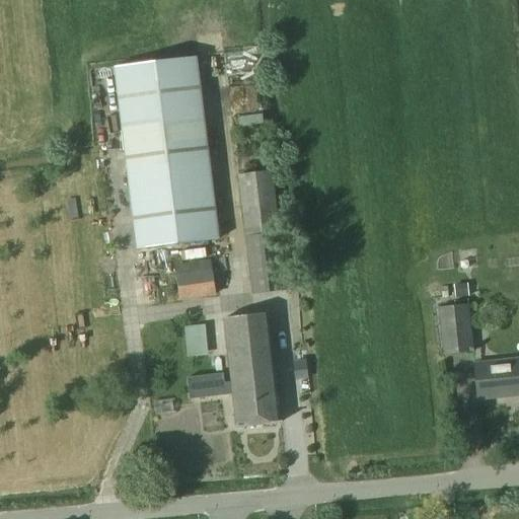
[(118,64),(125,125),(137,246),(218,238),(200,56),(118,64)]
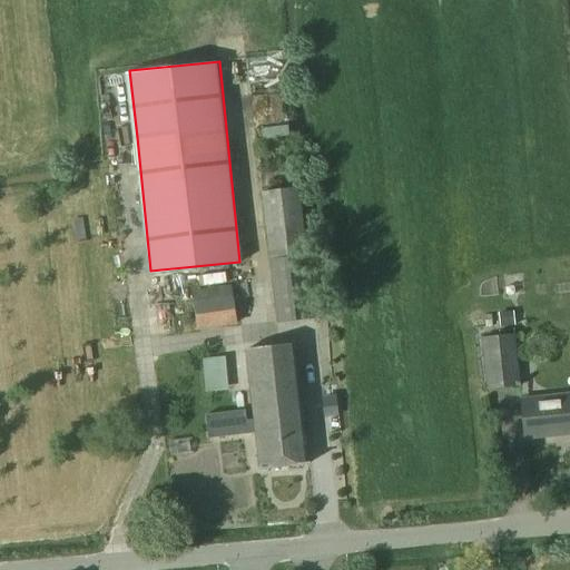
[(313,320),(306,256),(305,256),(298,188),(264,193),(277,323),(313,320)]
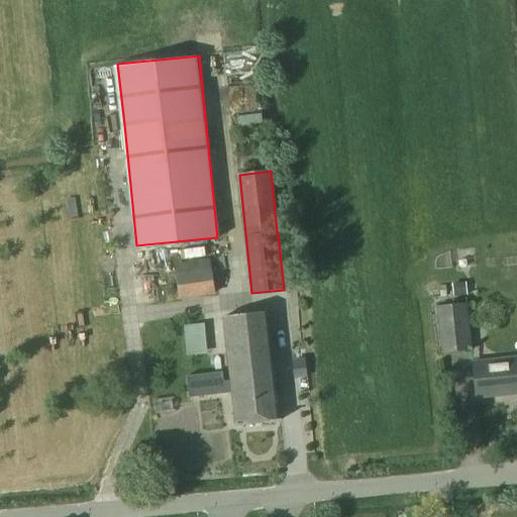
[(213,294),(208,260),(173,266),(178,299),(213,294)]
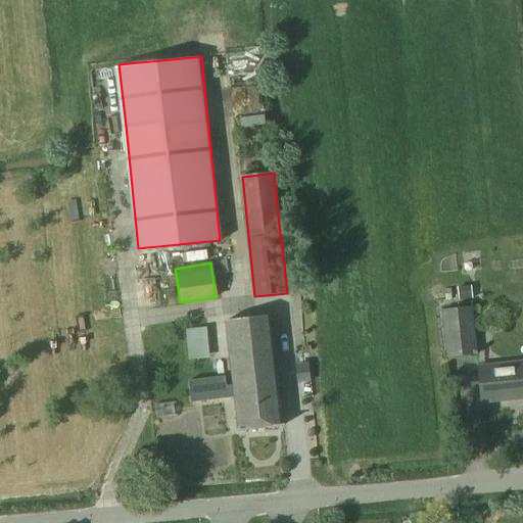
[(472,307),(441,312),(446,358),(477,354),(472,307)]
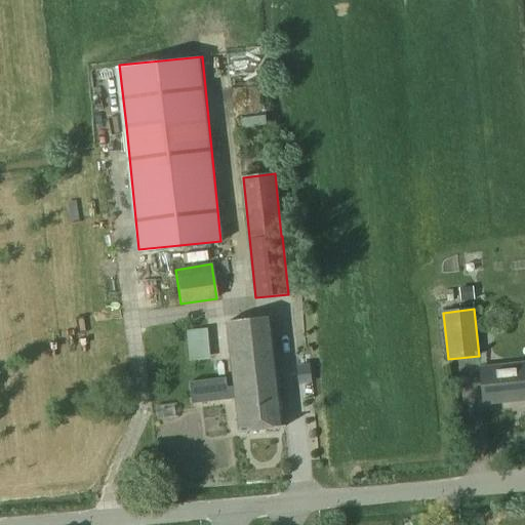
[(283,428),(271,318),(226,323),(233,387),(226,388),(225,378),(189,382),(191,404),(235,399),(239,433),(283,428)]
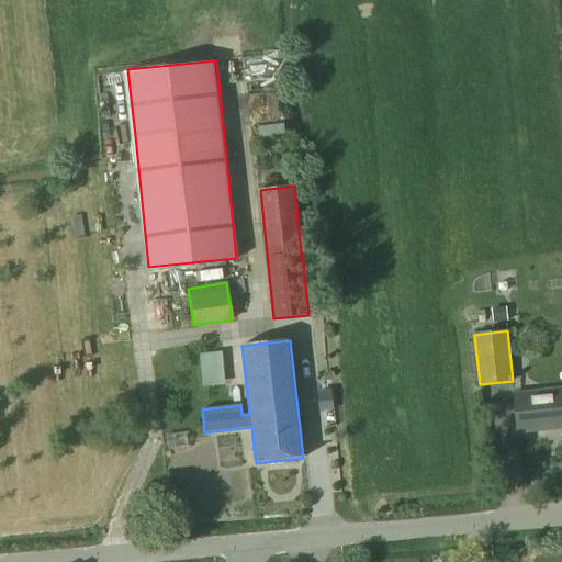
[(561,388),(514,394),(518,435),(546,431),(546,427),(561,425),(561,388)]
